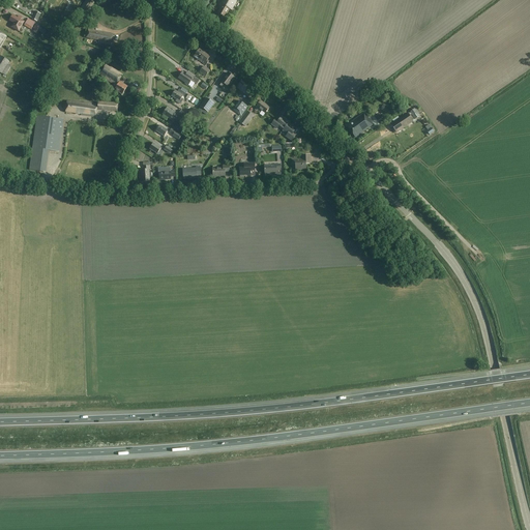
[(94,3),(90,0),(86,0),(78,12),(84,17),(94,3)]
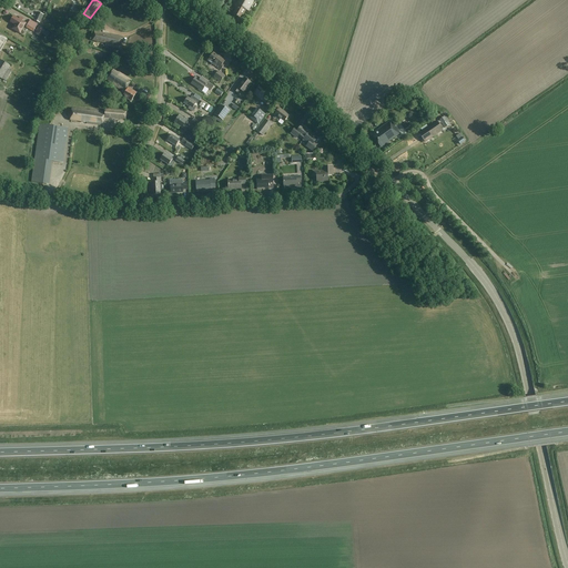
[(254,0),(237,0),(237,1),(239,1),(236,4),(239,6),(233,14),(241,19),(245,10),(249,11),(254,0)]
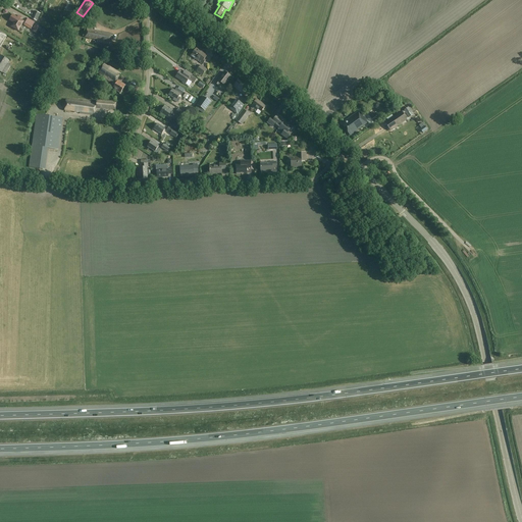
[(41,14),(35,11),(32,18),(37,21),(41,14)]
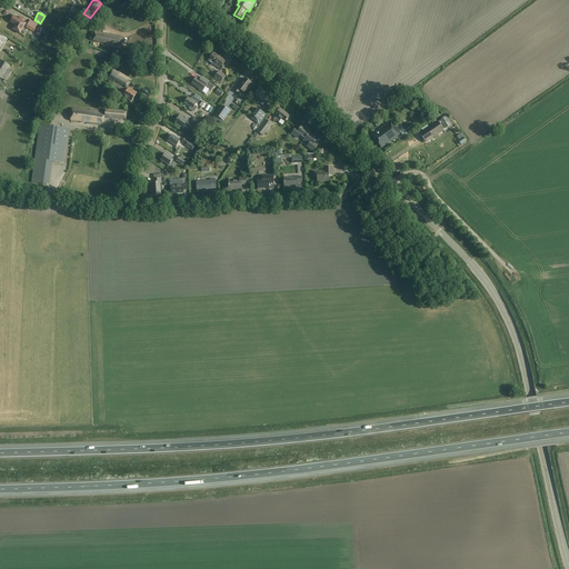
[(19,19),(13,17),(10,22),(15,25),(12,29),(20,35),(26,23),(22,21),(23,19),(20,17),(19,19)]
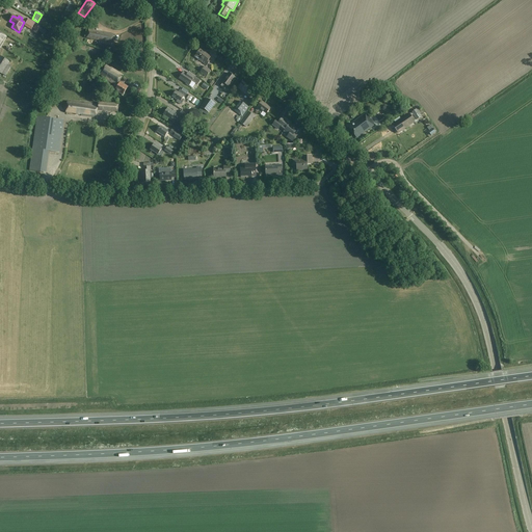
[(35,23),(28,19),(24,26),(31,30),(35,23)]
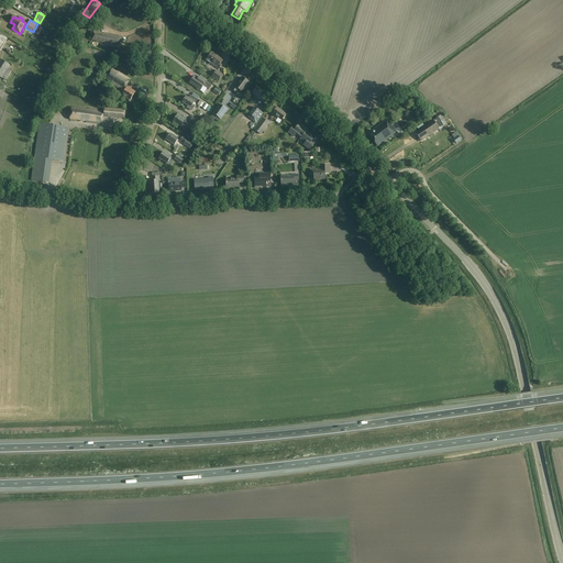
[(120,36),(94,31),(91,41),(106,43),(105,45),(118,48),(120,36)]
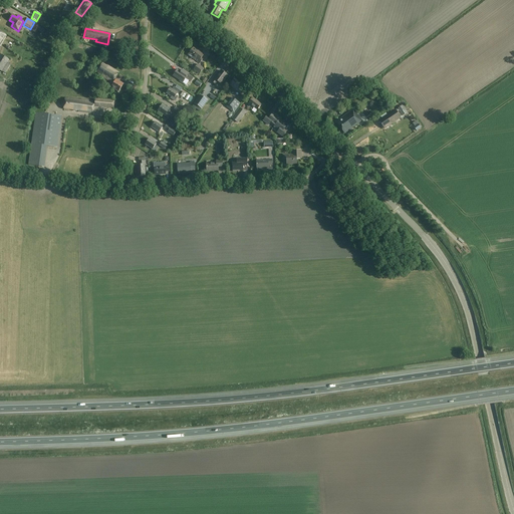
[(194,47),(189,54),(188,55),(195,60),(200,63),(203,59),(201,58),(204,55),(194,47)]
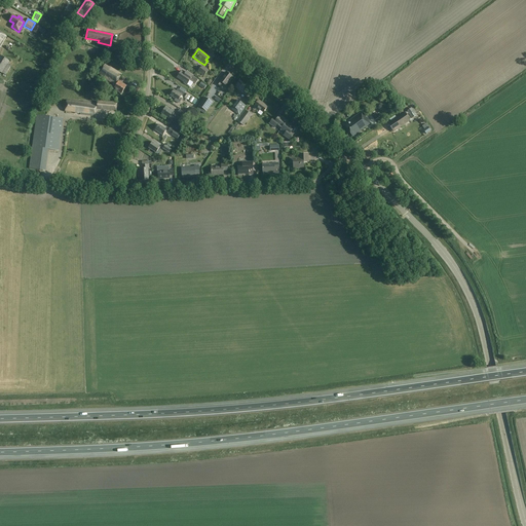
[(9,62),(0,55),(0,72),(5,75),(11,66),(8,64),(9,62)]
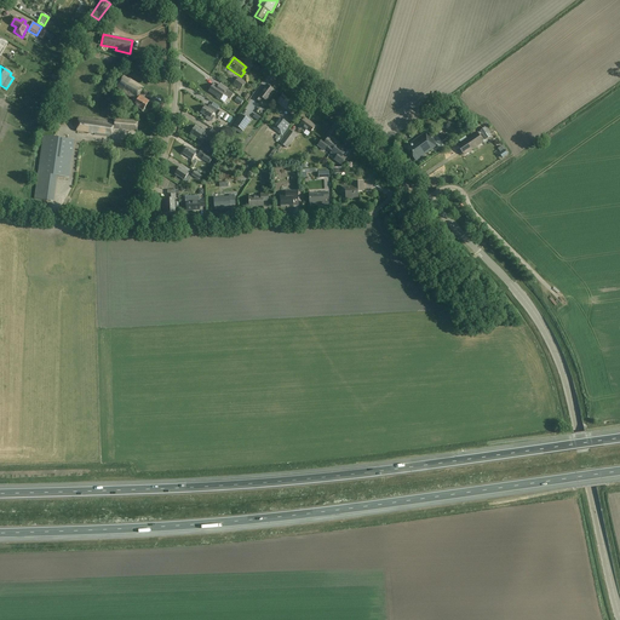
[(130,80),(124,76),(116,87),(122,91),(122,92),(135,99),(132,103),(135,104),(135,105),(143,112),(149,102),(139,96),(144,89),(130,79),(130,80)]
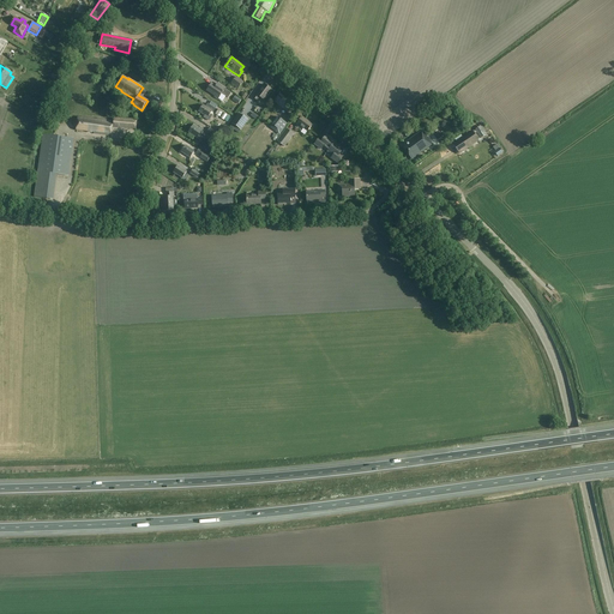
[(244,83),(236,77),(232,83),(234,85),(233,88),(236,90),(238,89),(244,83)]
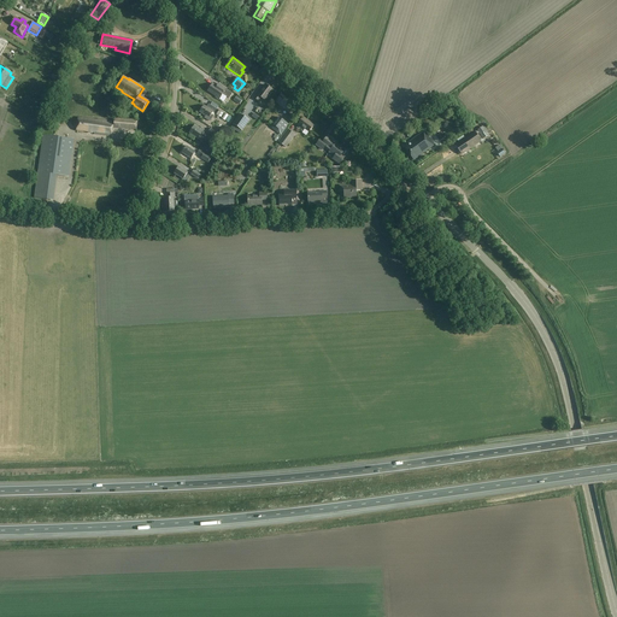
[(212,84),(207,92),(216,97),(216,98),(219,100),(223,94),(228,98),(231,93),(227,89),(223,87),(221,89),(212,84)]
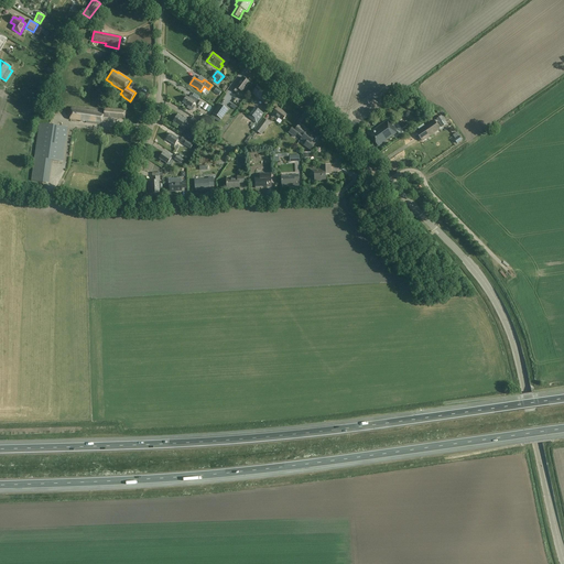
[(249,83),(242,78),(238,85),(237,85),(232,90),(236,93),(239,89),(242,93),(249,83)]
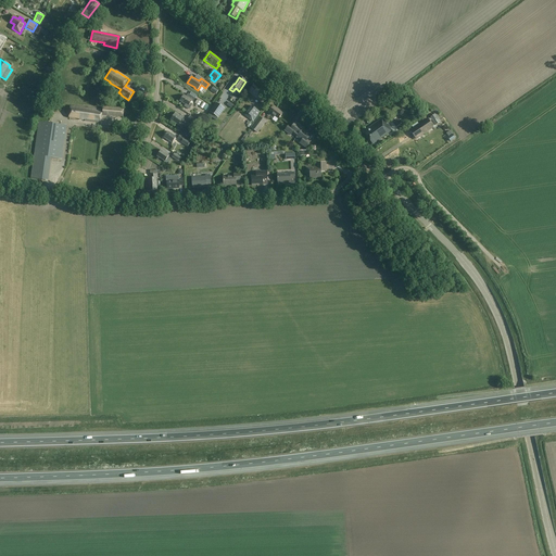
[(260,90),(253,86),(249,92),(261,101),(266,93),(260,89),(260,90)]
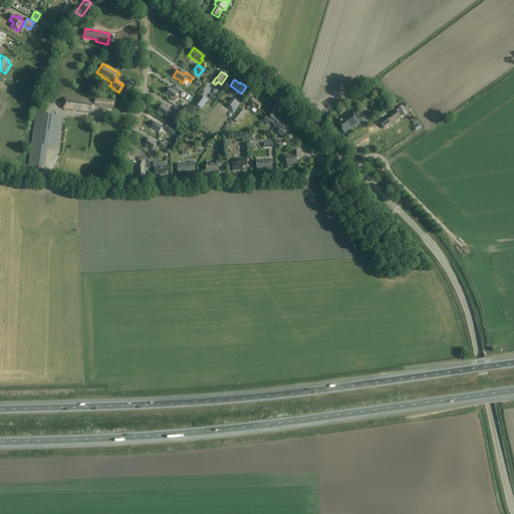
[(183,88),(177,85),(176,88),(174,87),(172,89),(170,88),(166,93),(171,96),(170,98),(175,101),(178,96),(177,95),(178,94),(182,97),(185,93),(181,91),(183,88)]
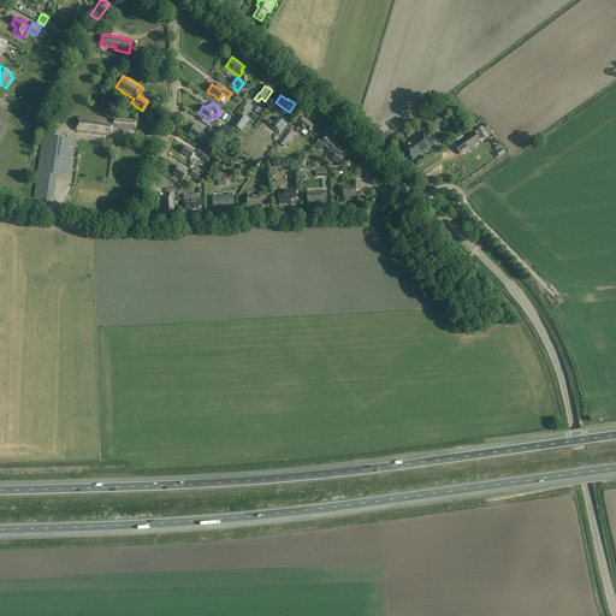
[(249,120),(240,114),(232,124),(242,131),(249,120)]
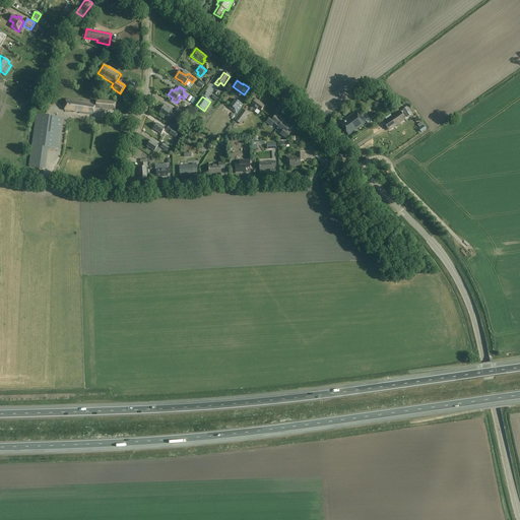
[(82,102),(66,100),(65,111),(79,112),(79,114),(94,116),(95,108),(115,110),(116,103),(95,101),(95,103),(82,101),(82,102)]
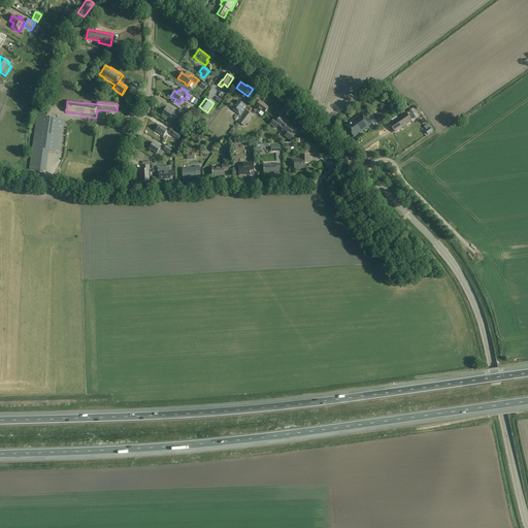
[(248,107),(239,101),(232,110),(239,114),(237,117),(239,119),(248,107)]
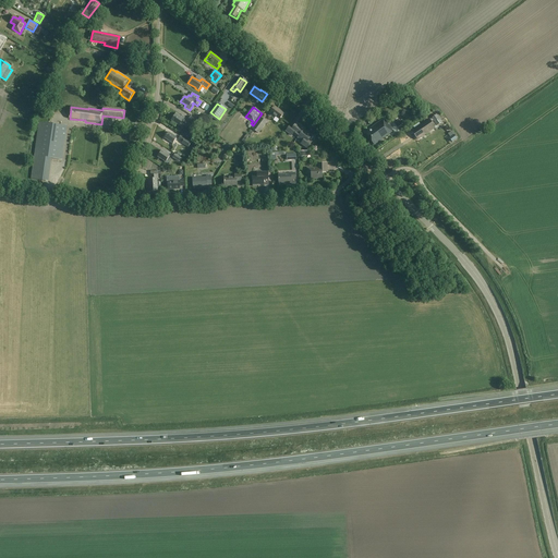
[(283,113),(275,107),(269,113),(273,116),(279,120),(283,113)]
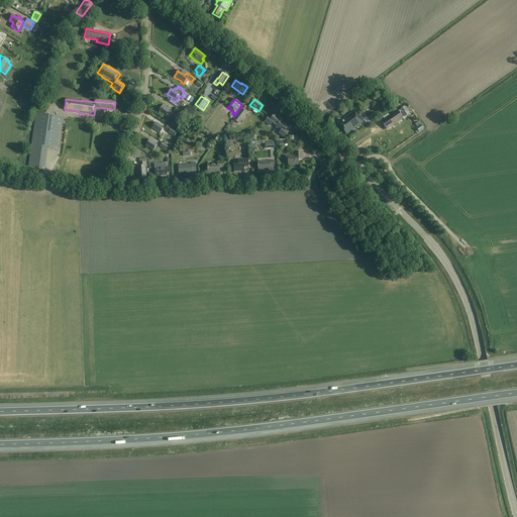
[(169,108),(164,105),(159,112),(158,115),(162,118),(164,115),(166,116),(166,117),(169,119),(171,116),(168,114),(170,110),(168,109),(169,108)]
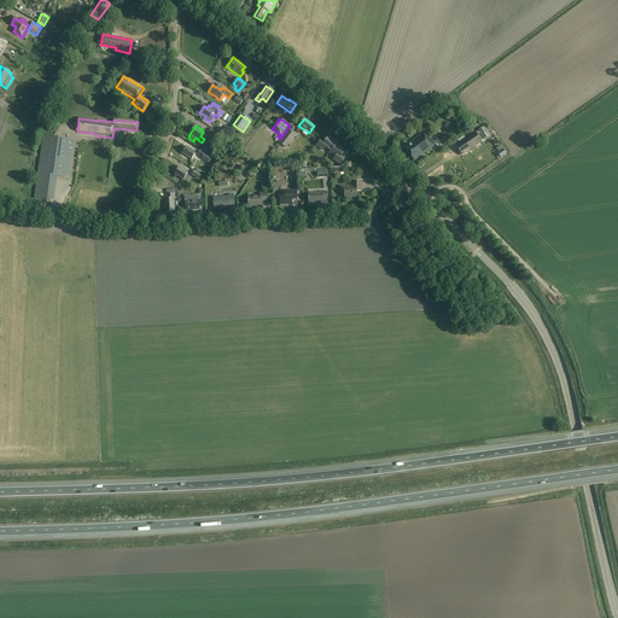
[(485,127),(479,132),(485,140),(491,135),(485,127)]
